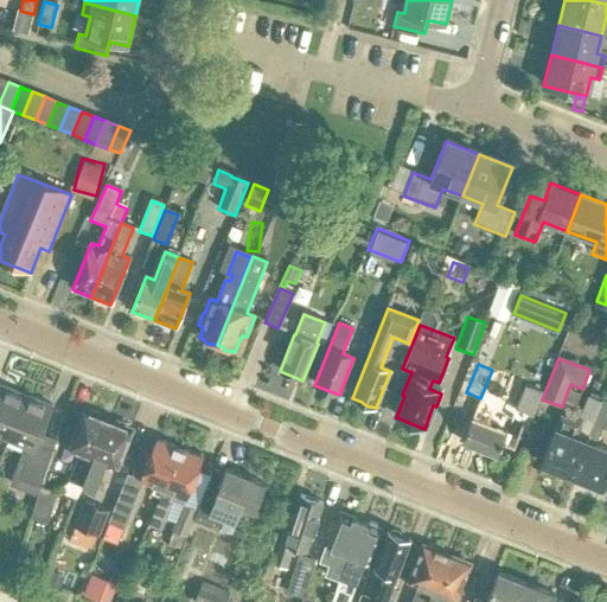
[(0,437),(8,441),(26,396),(0,385),(0,437)]
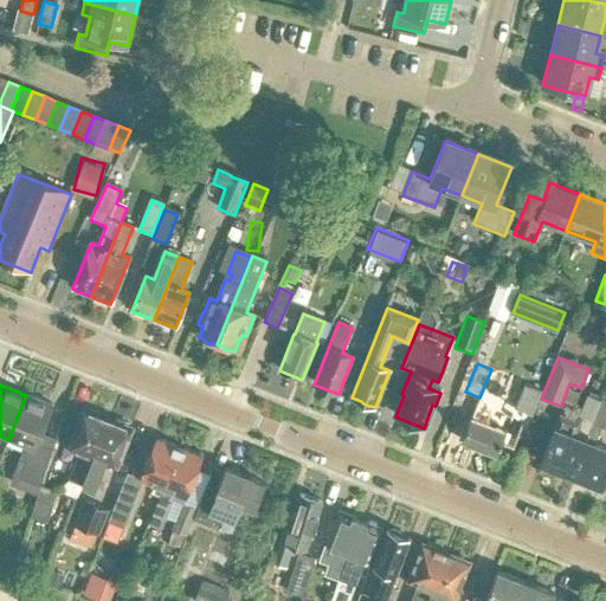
[(507,419),(505,419),(501,430),(471,419),(462,443),(497,457),(502,445),(514,450),(527,415),(533,418),(542,393),(524,386),(514,411),(510,409),(507,419)]
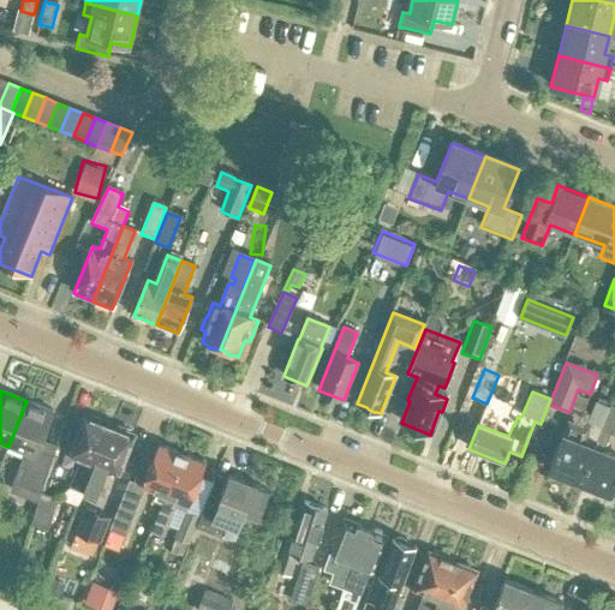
[(27,401),(9,447),(25,454),(19,467),(25,470),(19,486),(39,494),(53,456),(39,450),(53,412),(27,401)]
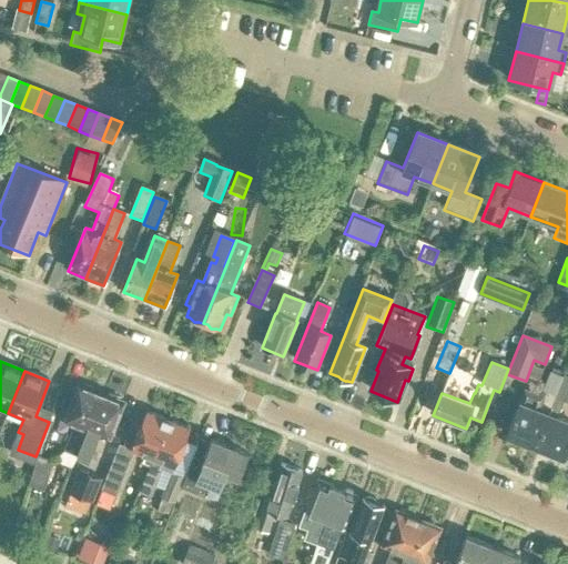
[(507,435),(536,446),(564,375),(555,396),(547,393),(545,398),(525,390),(507,435)]
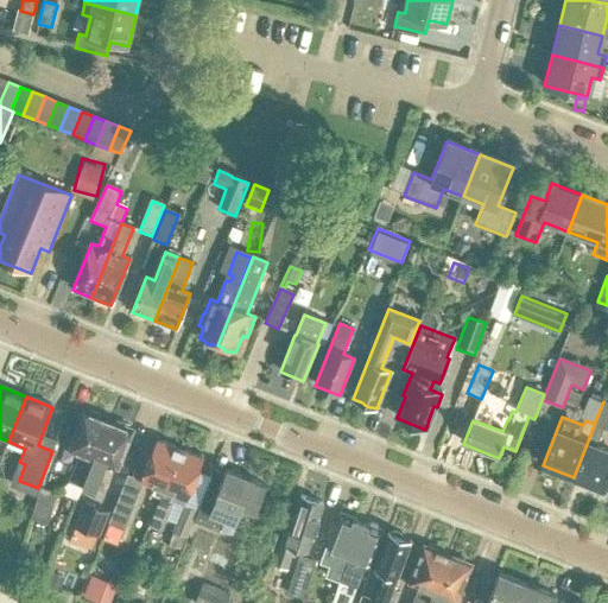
[(607,402),(603,401),(574,477),(603,489),(607,477),(607,451),(595,448),(602,429),(607,431),(607,402)]
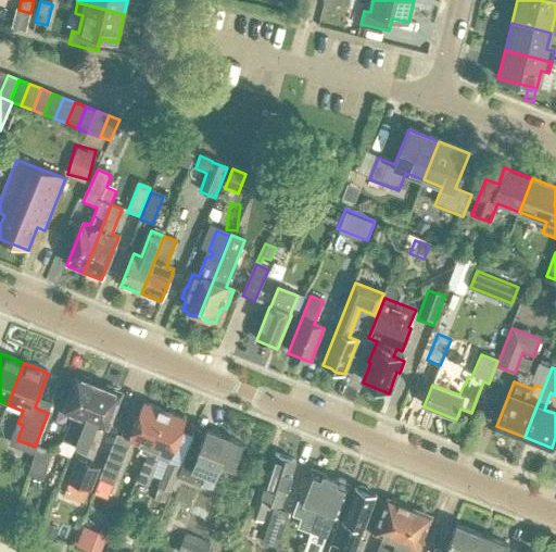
[(62,441),(75,447),(99,386),(91,384),(92,380),(80,376),(80,378),(77,377),(64,411),(73,414),(62,441)]
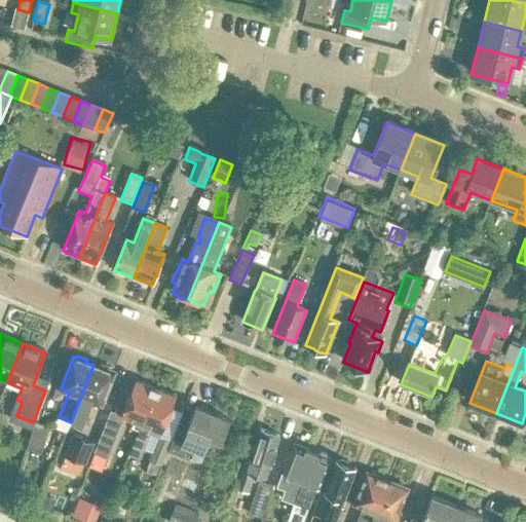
[(94,365),(71,422),(82,426),(92,401),(101,405),(113,373),(111,372),(112,370),(101,366),(100,368),(94,365)]
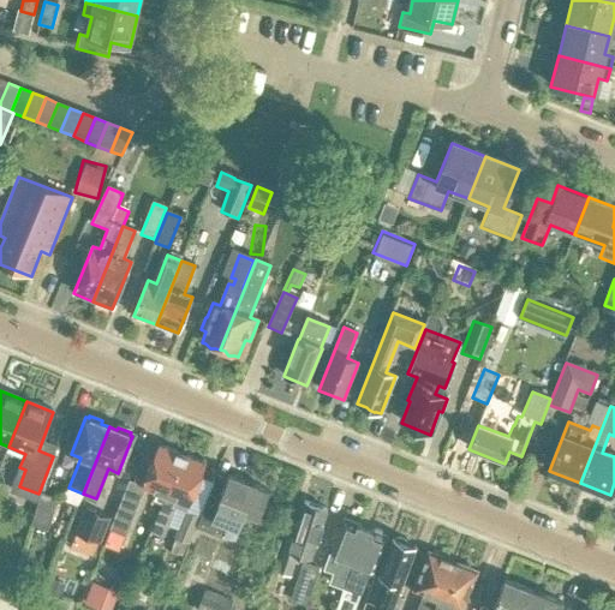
[(154,500),(163,503),(181,455),(159,446),(142,486),(156,492),(154,500)]
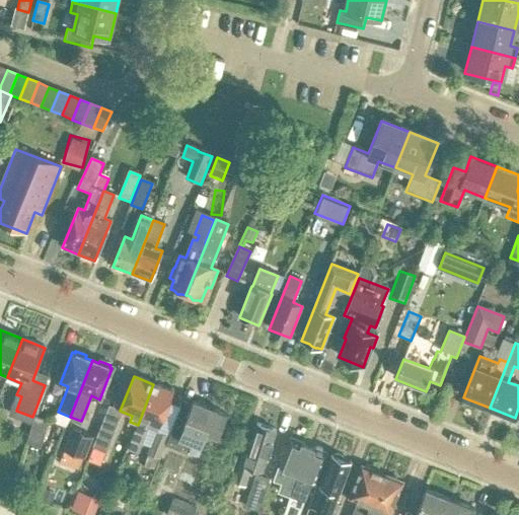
[(153,384),(138,425),(128,449),(139,453),(151,423),(160,427),(173,392),(153,384)]
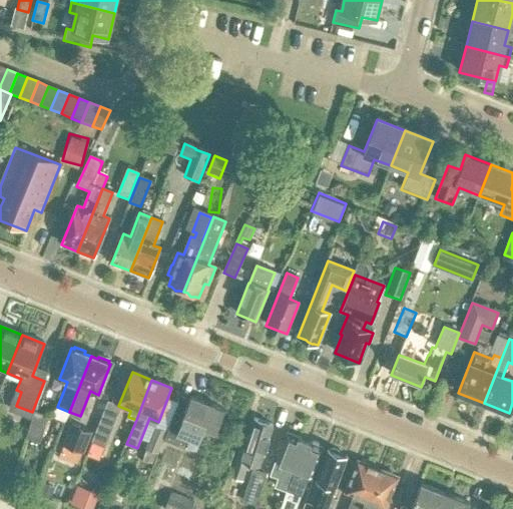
[(224,411),(191,397),(183,415),(175,412),(164,440),(185,448),(189,439),(198,443),(204,428),(215,433),(224,411)]
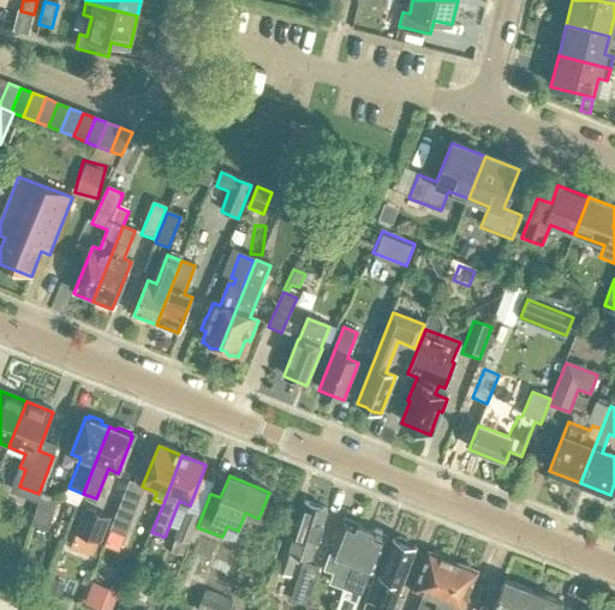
[(31,526),(48,531),(58,500),(41,494),(31,526)]
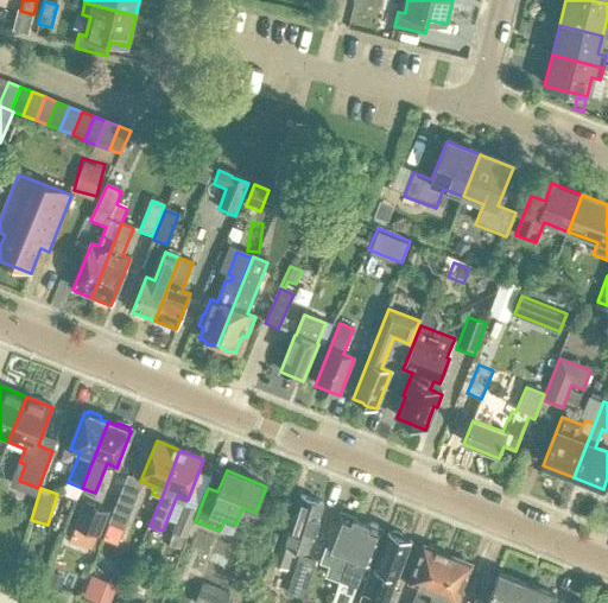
[(109,525),(125,531),(137,500),(121,494),(109,525)]
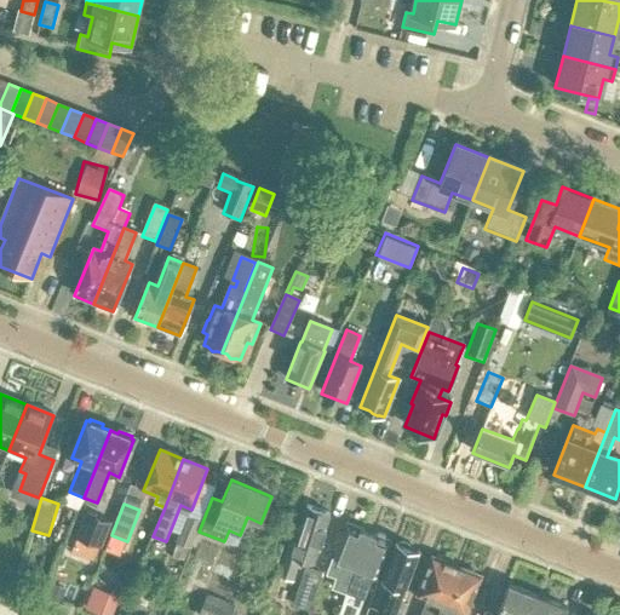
[(277,576),(293,581),(300,561),(313,565),(329,515),(306,506),(298,533),(293,532),(277,576)]
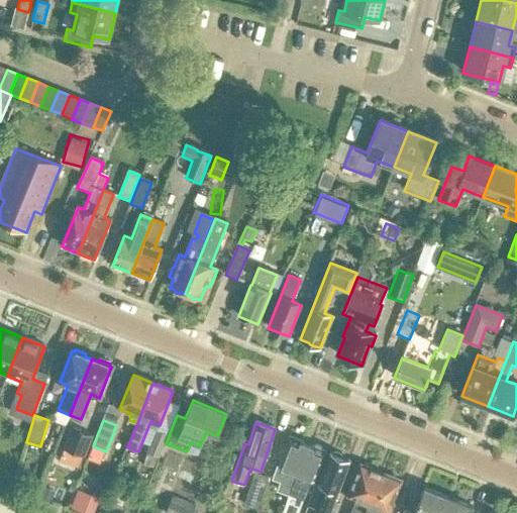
[(63,460),(77,466),(81,456),(84,457),(92,436),(72,428),(64,450),(66,450),(63,460)]
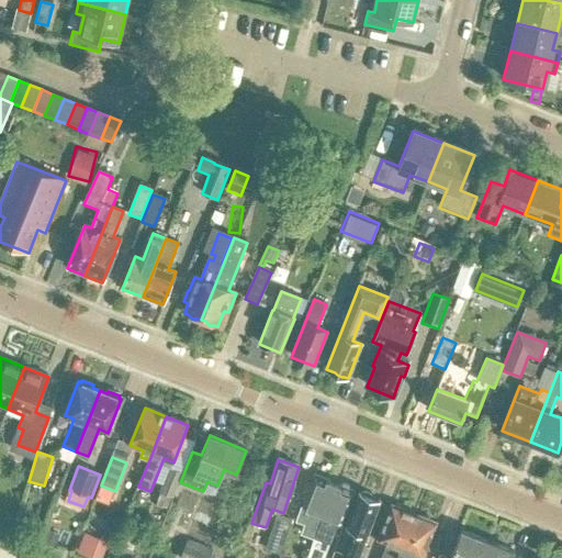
[(155,505),(167,511),(171,498),(172,498),(182,473),(170,469),(155,505)]
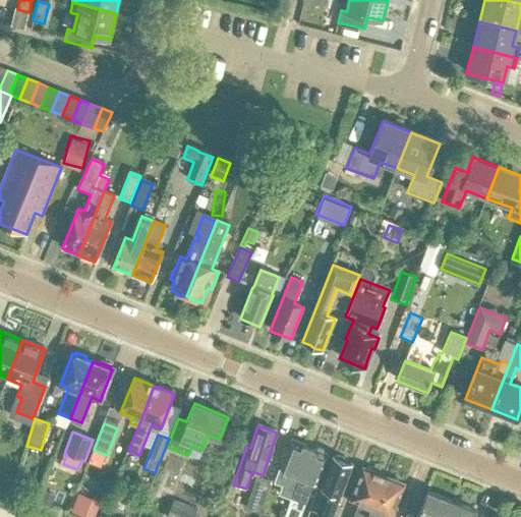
[(280,495),(290,498),(309,448),(303,446),(302,443),(297,441),(294,442),(291,441),(281,469),(288,472),(280,495)]
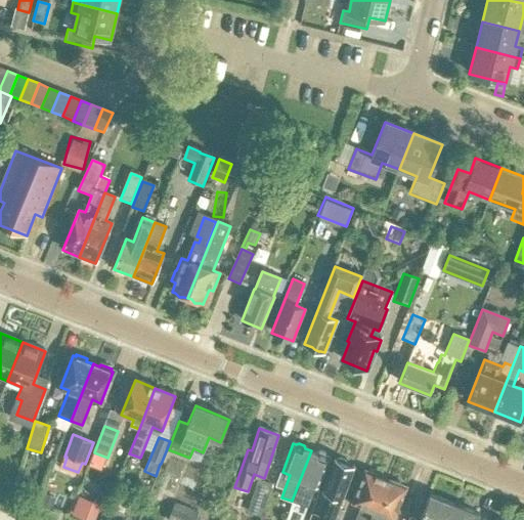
[(311,450),(292,501),(294,502),(288,519),(303,519),(307,508),(303,506),(311,483),(319,486),(331,458),(326,457),(325,453),(320,451),(318,453),(311,450)]
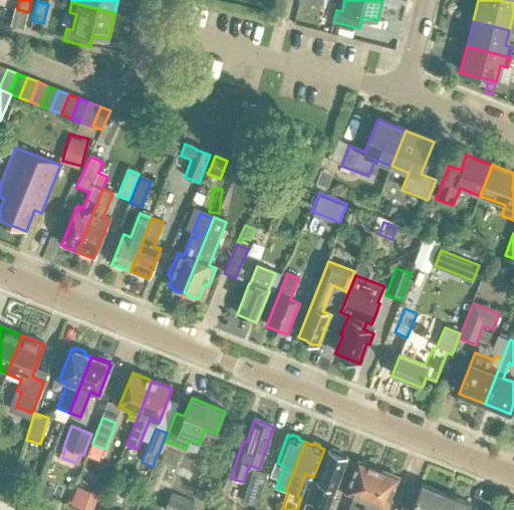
[(327,509),(347,458),(340,455),(339,453),(333,450),(330,452),(328,451),(316,481),(325,484),(314,509),(327,509)]
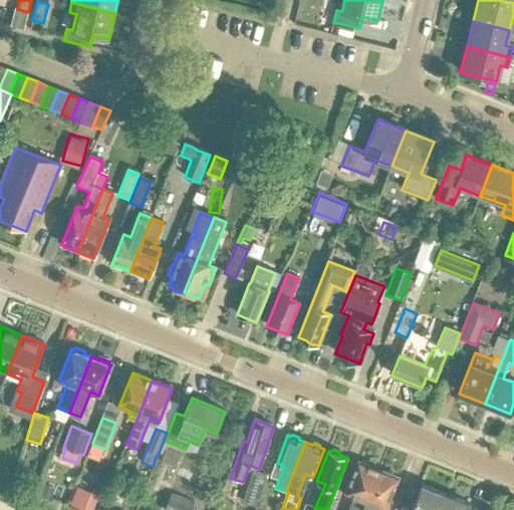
[(361,509),(377,470),(369,468),(366,464),(361,464),(358,463),(346,494),(355,497),(349,509),(361,509)]
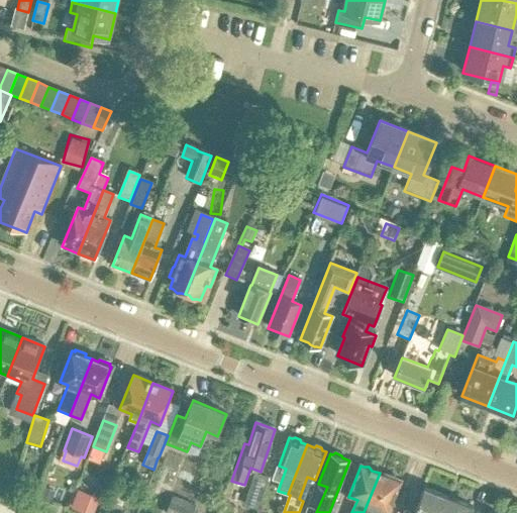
[(244,507),(257,511),(269,478),(255,473),(244,507)]
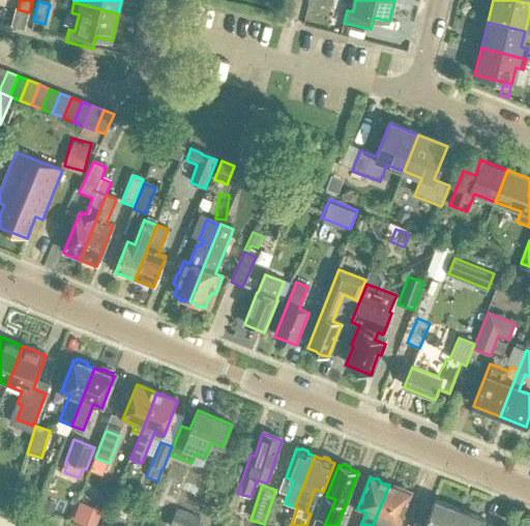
[(389,485),(373,525),(386,525),(388,522),(398,525),(410,494),(407,492),(403,489),(399,489),(389,485)]
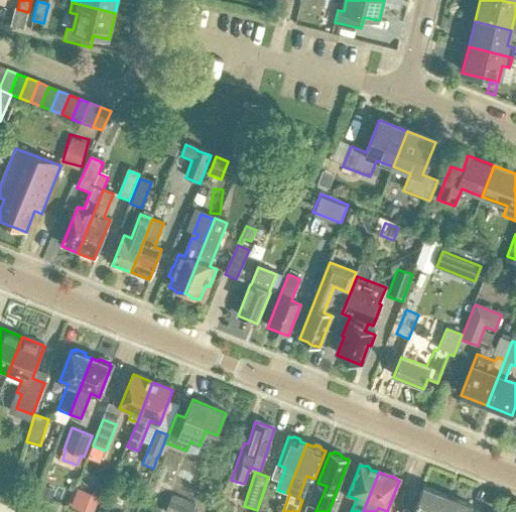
[(436,511),(443,496),(423,488),(414,511),(436,511)]
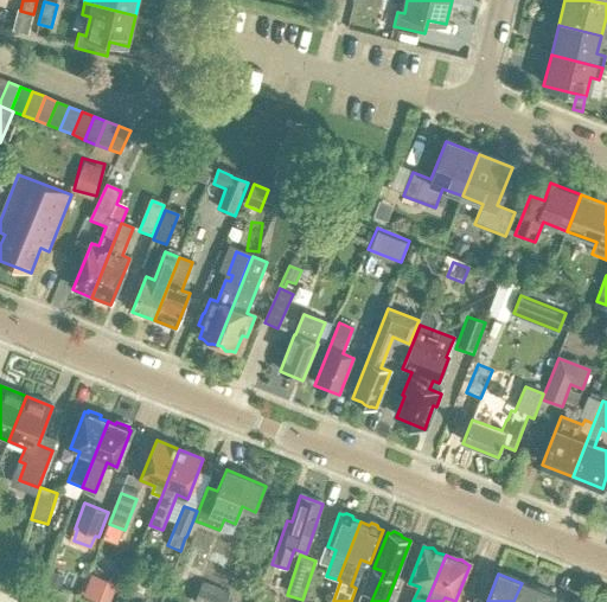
[(91,576),(83,597),(93,601),(109,601),(116,587),(91,576)]
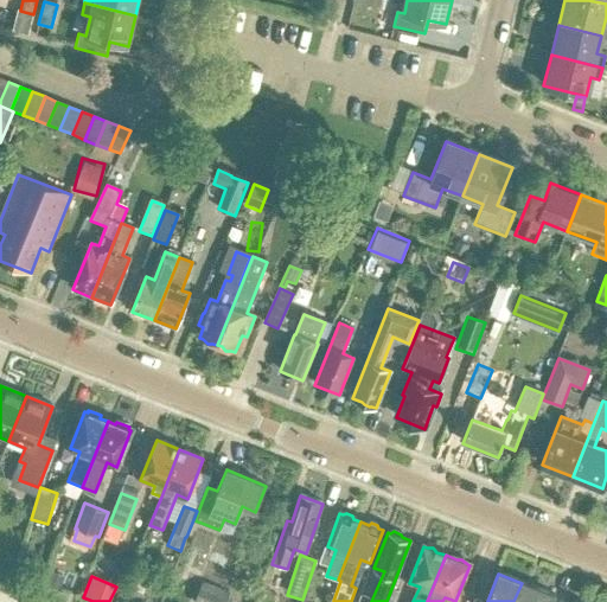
[(553,601),(555,596),(522,583),(513,601),(553,601)]
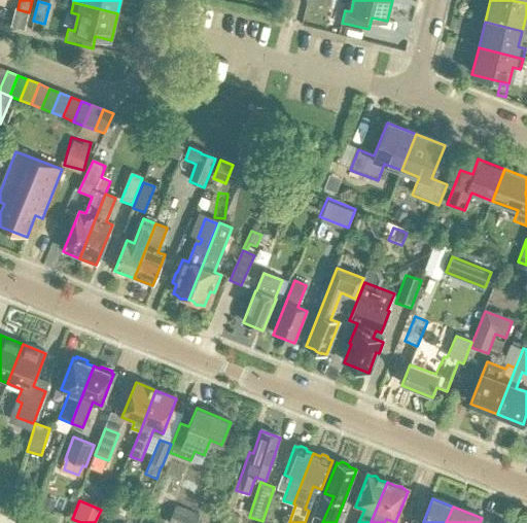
[(197,522),(199,517),(175,508),(170,522),(197,522)]
